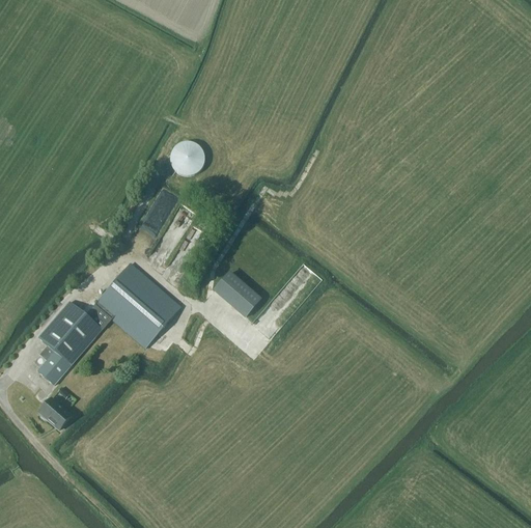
[(189,175),(192,174),(195,173),(198,171),(200,169),(201,167),(203,165),(204,162),(204,160),(204,157),(204,154),(203,151),(202,148),(200,146),(198,144),(196,143),(194,142),(191,141),(189,141),(186,141),(183,141),(180,142),(177,143),(175,145),(173,146),(172,149),(171,151),(170,154),(170,157),(170,160),(170,162),(171,165),(172,167),(174,169),(176,171),(178,173),(180,174),(184,174),(187,175),(189,175)]
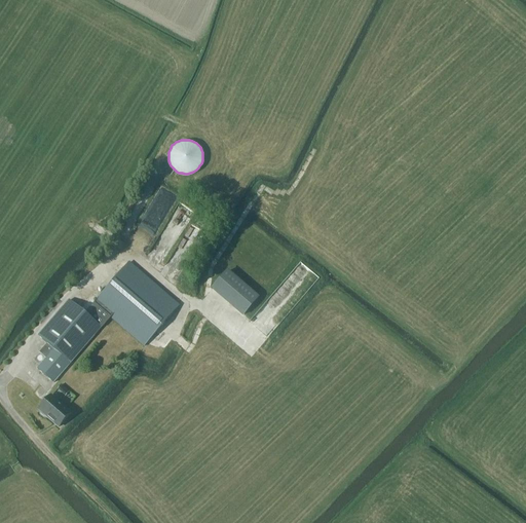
[(179,217),(183,211),(177,207),(171,217),(168,216),(160,231),(164,233),(168,226),(179,232),(185,220),(179,217)]
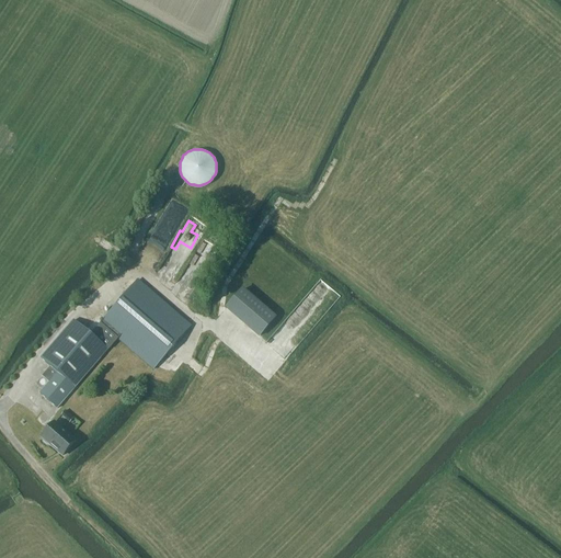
[(298,302),(315,312),(311,316),(318,320),(339,293),(316,276),(298,302)]
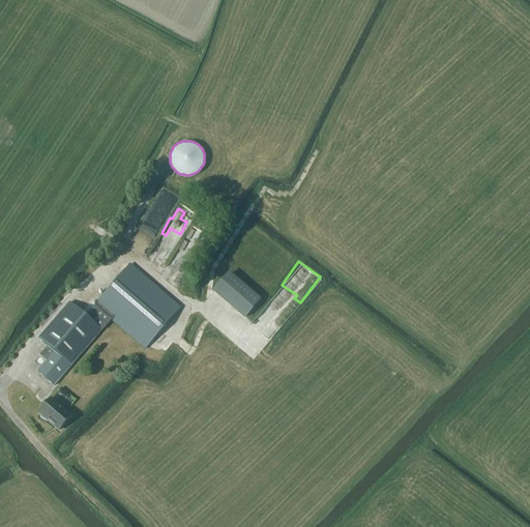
[(106,313),(145,346),(180,305),(129,262),(85,314),(69,299),(38,335),(47,344),(39,352),(46,358),(37,369),(53,383),(94,335),(101,327),(97,323),(106,313)]
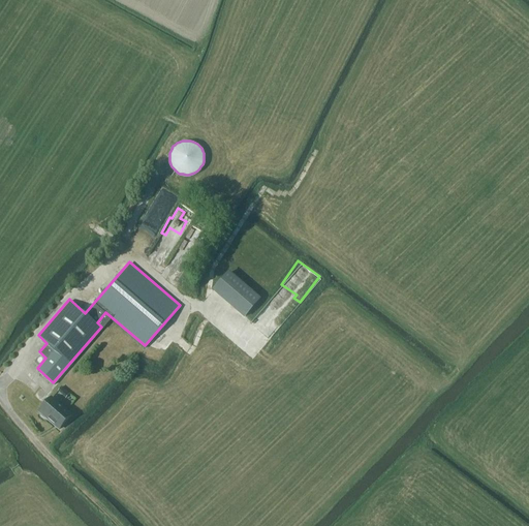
[(237,315),(253,297),(222,269),(205,287),(237,315)]
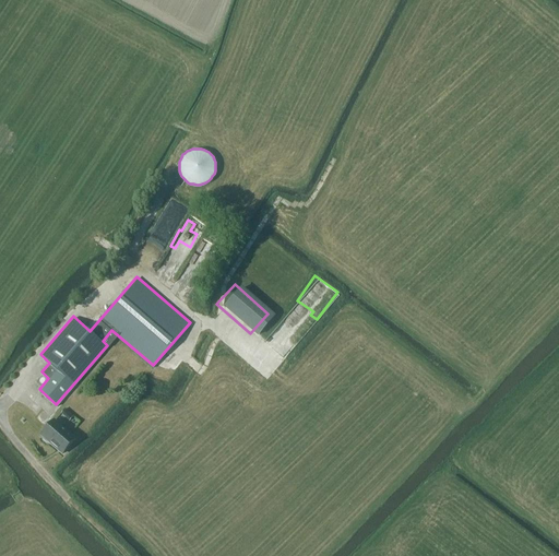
[(40,433),(42,434),(42,436),(46,440),(49,439),(62,451),(75,436),(54,417),(40,433)]
